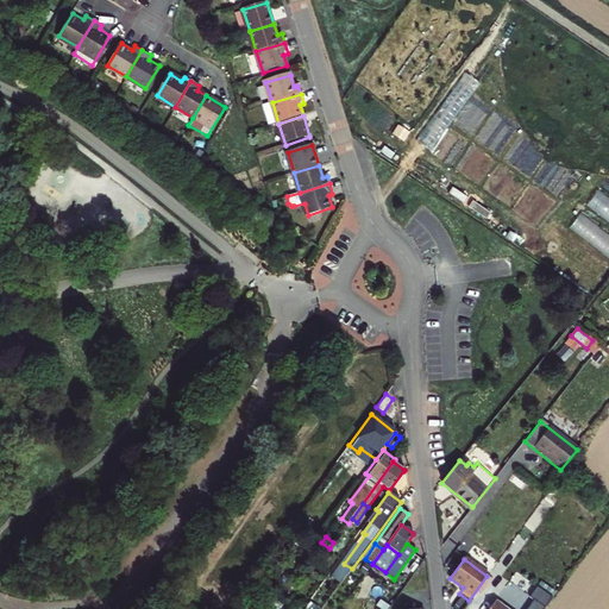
[(352,569),(344,564),(337,573),(345,579),(352,569)]
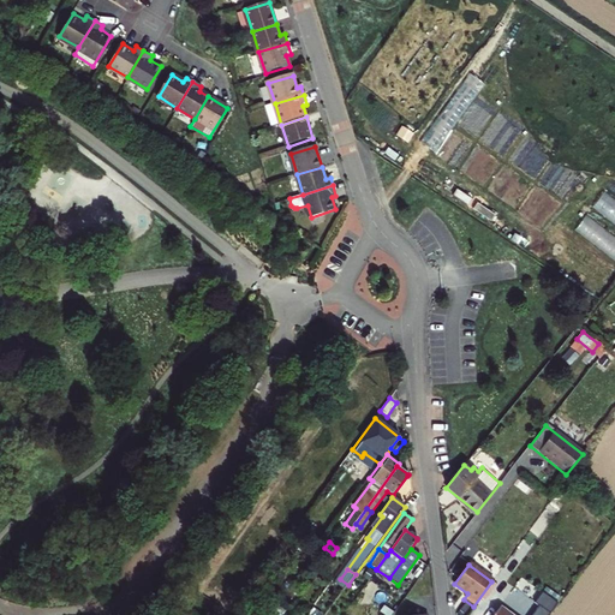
[(545,590),(542,595),(556,605),(563,596),(555,589),(551,593),(545,590)]
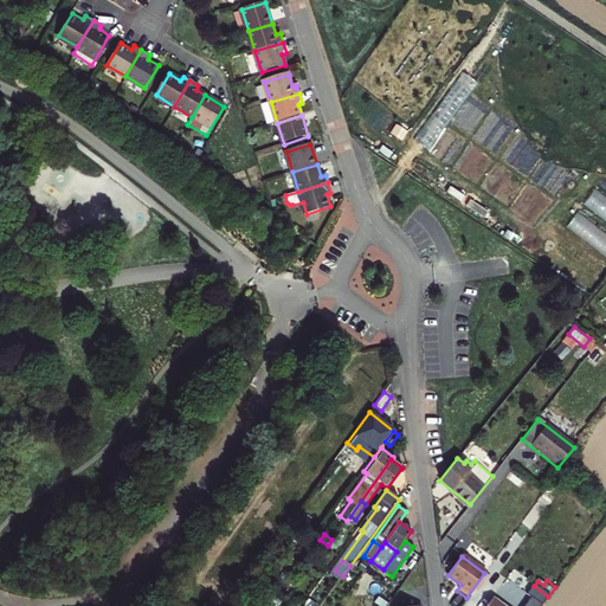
[(541,605),(548,597),(534,586),(532,585),(519,603),(523,605),(522,605),(501,605),(490,598),(484,605),(541,605)]
